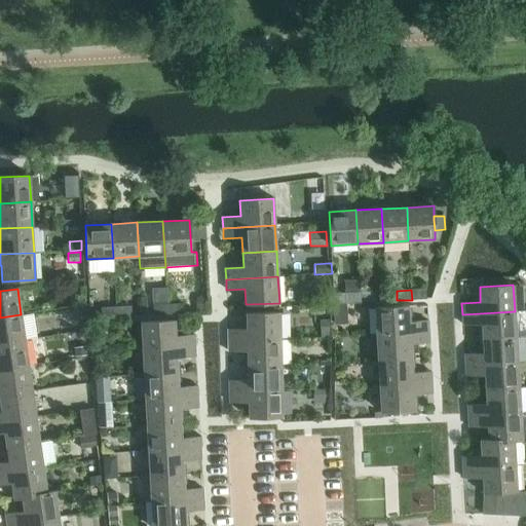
[(425,290),(411,290),(412,300),(426,299),(425,290)]
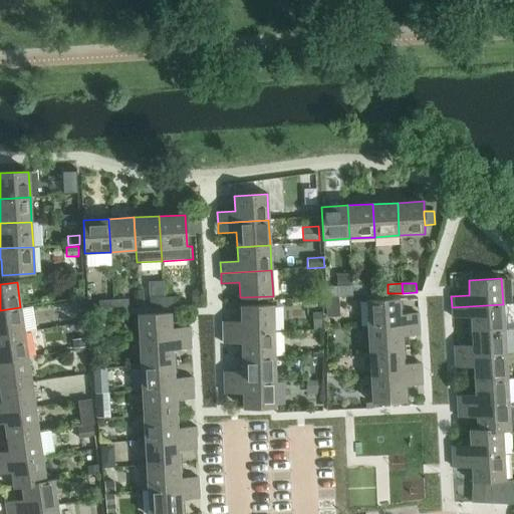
[(365,285),(351,286),(352,295),(366,295),(365,285)]
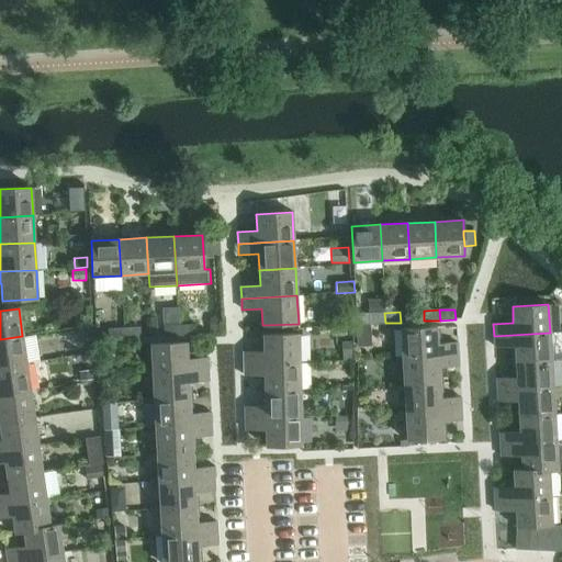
[(385,323),(384,313),(369,314),(369,324),(385,323)]
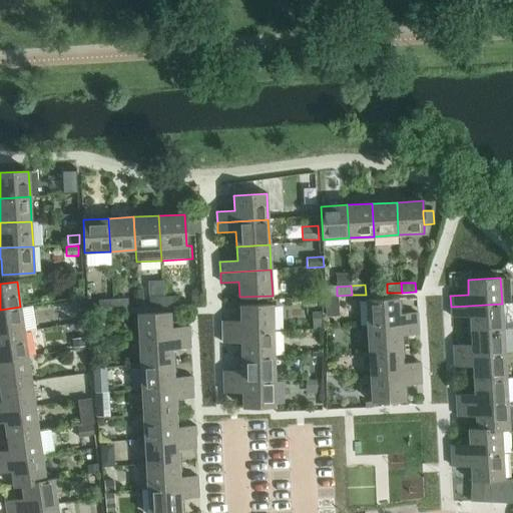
[(201,290),(191,291),(191,304),(202,304),(201,290)]
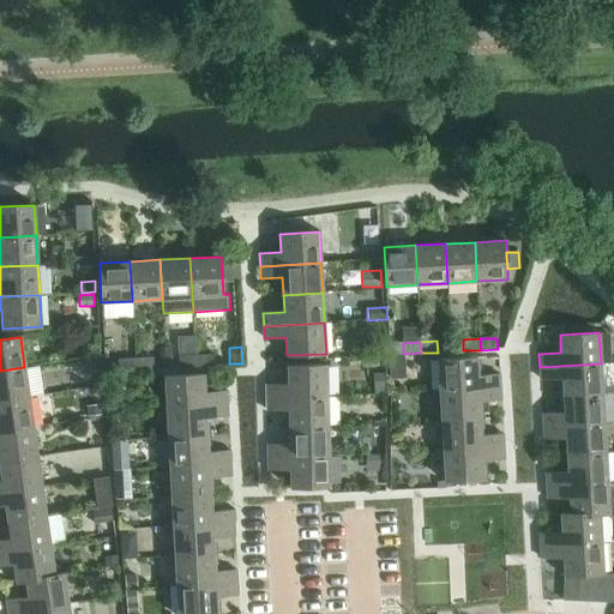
[(212,355),(196,356),(197,367),(214,366),(212,355)]
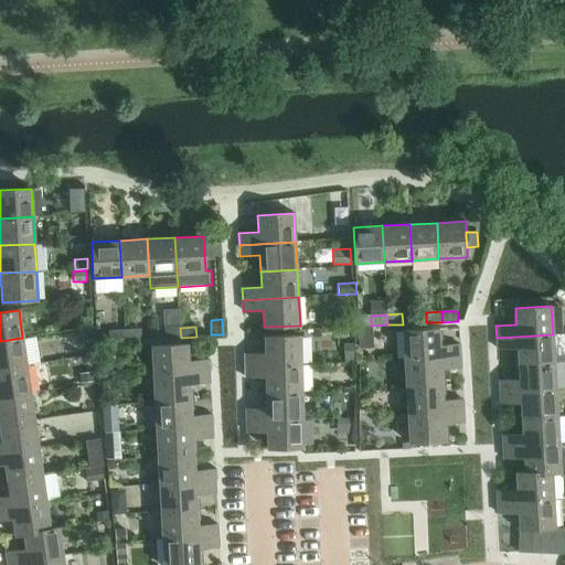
[(373,327),(358,327),(359,341),(373,341),(373,327)]
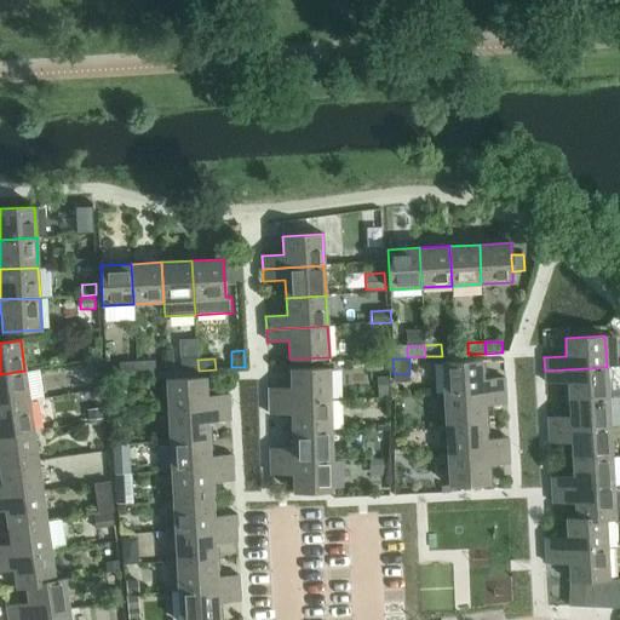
[(199,371),(197,360),(181,361),(181,372),(199,371)]
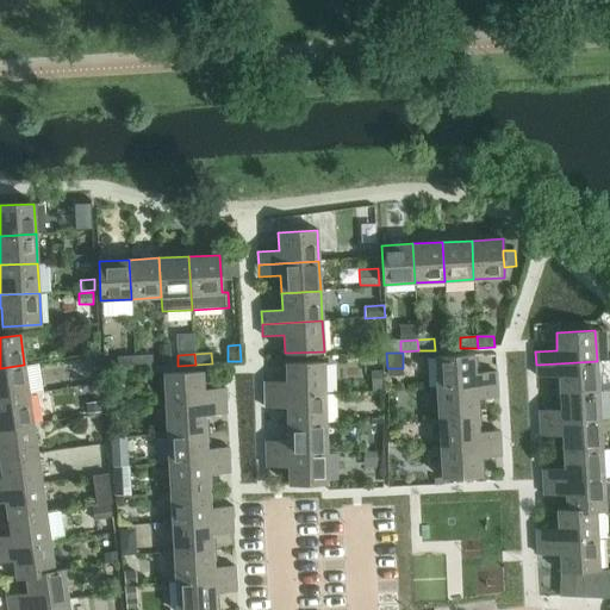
[(435,356),(436,388),(497,385),(496,372),(474,373),(473,355),(435,356)]
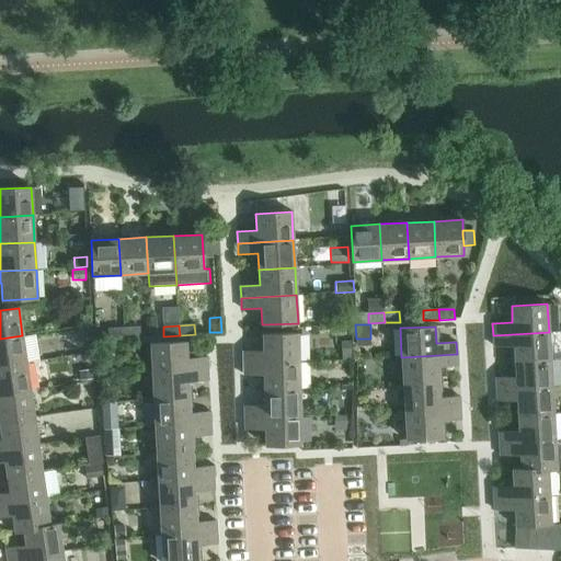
[(139,328),(124,329),(124,339),(140,338),(139,328)]
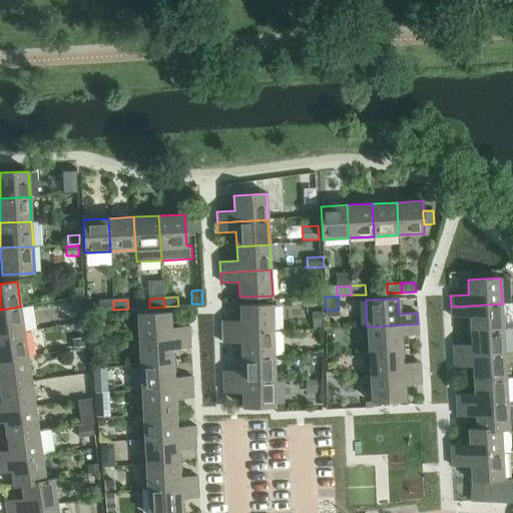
[(113,310),(113,301),(98,301),(99,311),(113,310)]
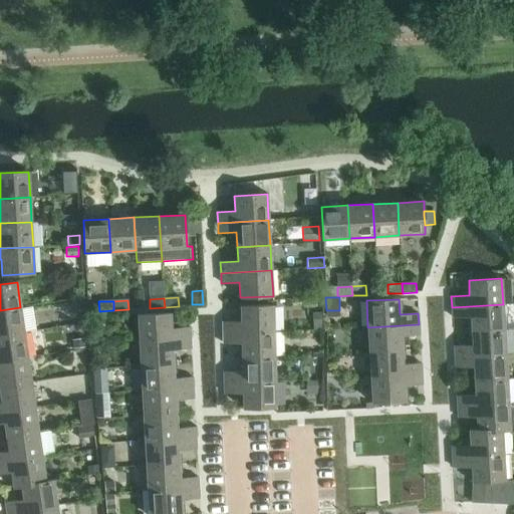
[(503,304),(452,307),(452,317),(471,316),(471,330),(504,329),(503,304)]
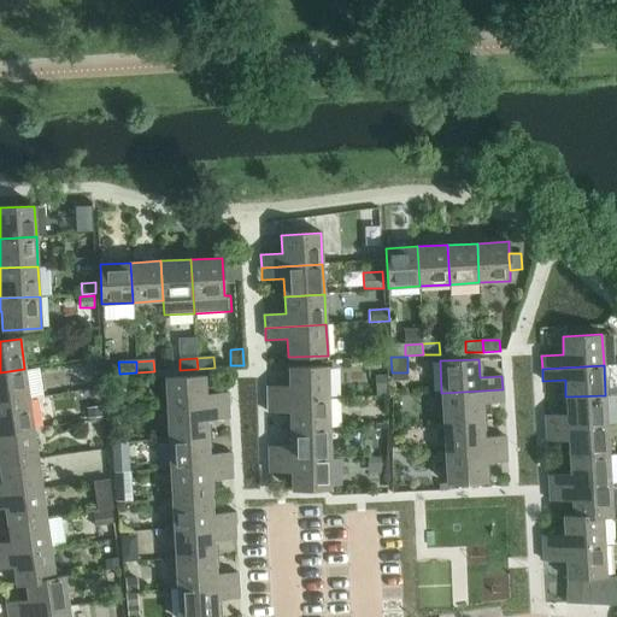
[(268,387),(268,399),(329,398),(328,366),(289,368),(289,386),(268,387)]
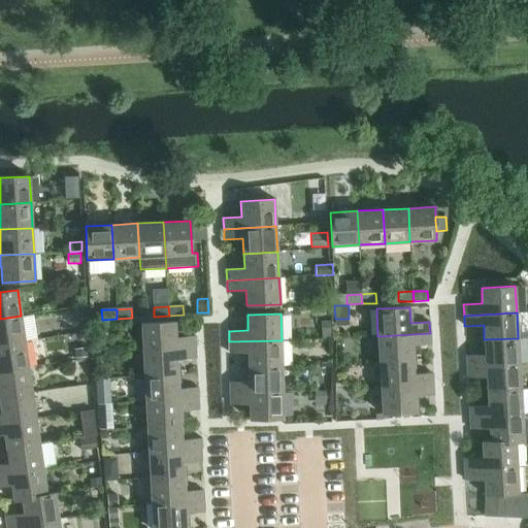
[(21,316),(0,319),(0,344),(25,341),(21,316)]
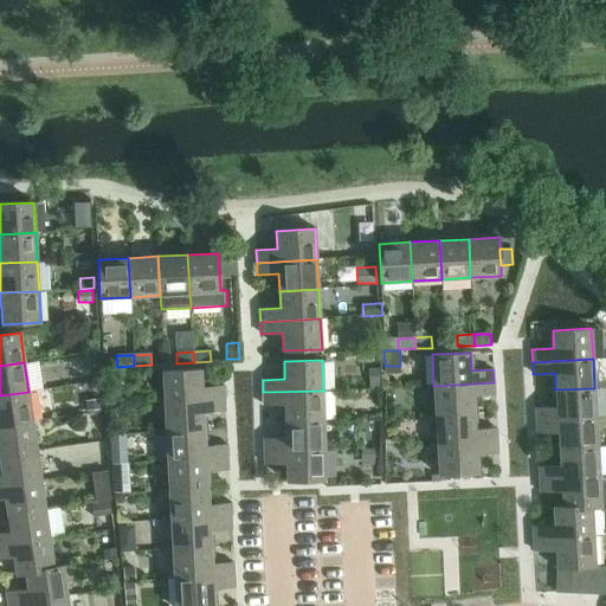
[(162,372),(163,401),(224,399),(224,386),(201,387),(201,369),(162,372)]
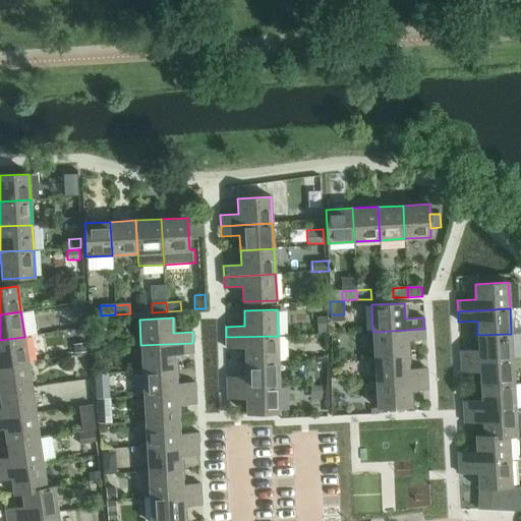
[(327,317),(317,317),(317,328),(327,328),(327,317)]
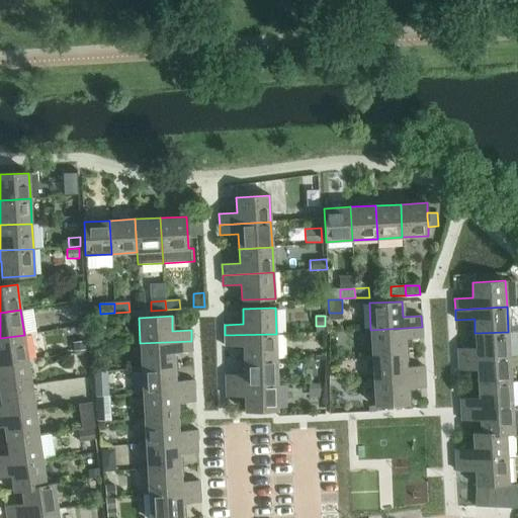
[(422,327),(370,330),(372,354),(405,353),(405,338),(423,337),(422,327)]
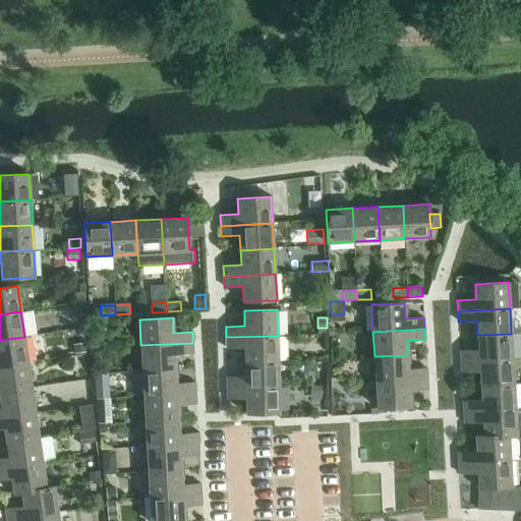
[(460,351),(461,361),(512,358),(511,334),(477,335),(478,350),(460,351)]
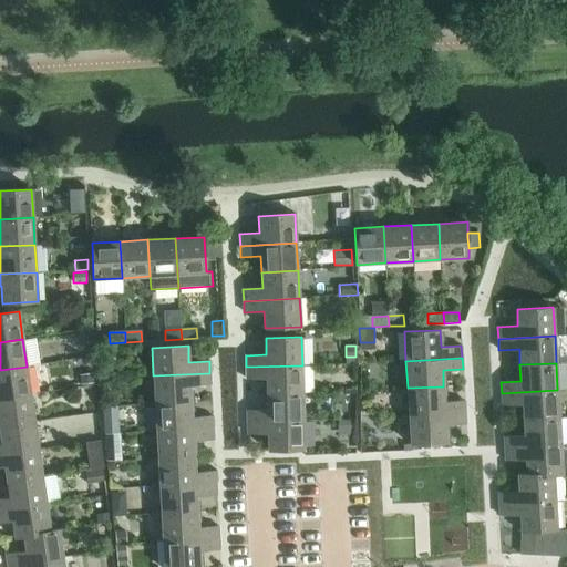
[(112,364),(103,366),(104,375),(113,374),(112,364)]
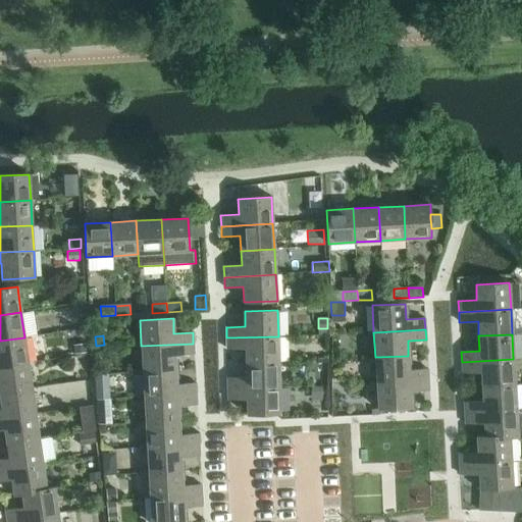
[(278,336),(226,337),(226,349),(246,348),(246,363),(278,362),(278,336)]
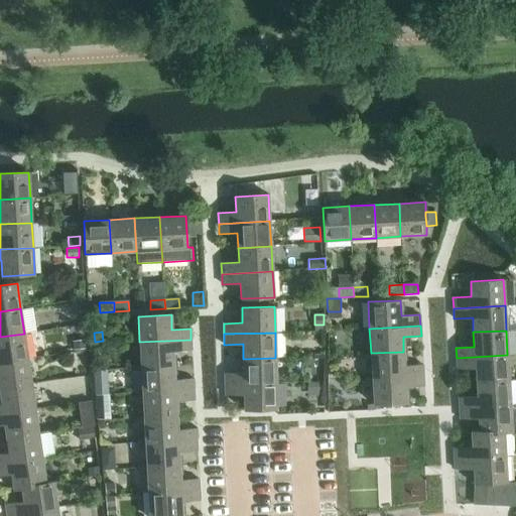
[(0,362),(28,359),(24,334),(0,337),(0,362)]
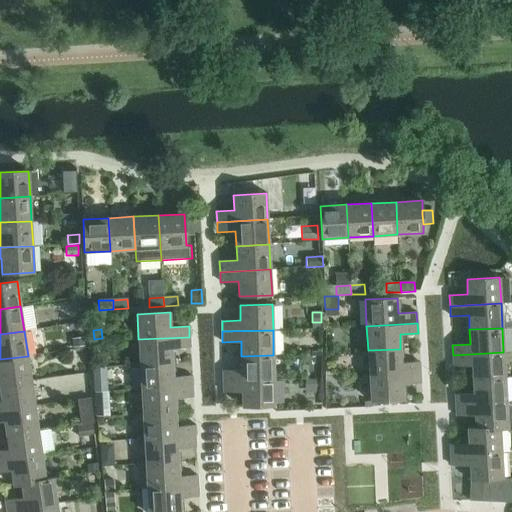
[(84,337),(72,339),(73,347),(85,346),(84,337)]
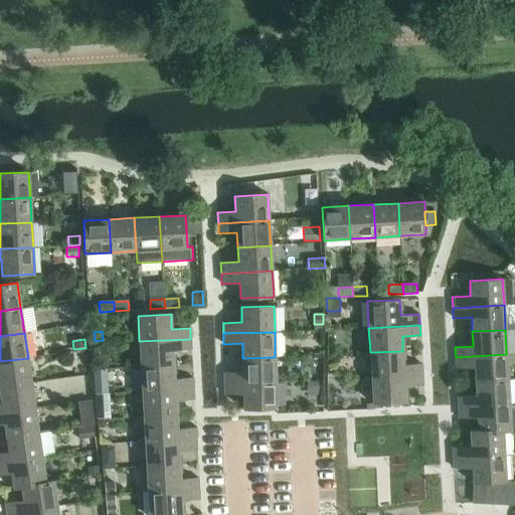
[(190,339),(139,341),(141,366),(173,364),(173,350),(191,349),(190,339)]
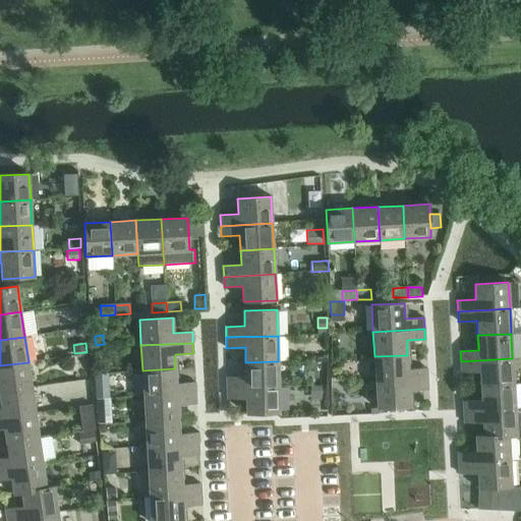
[(407,355),(374,356),(375,382),(427,379),(426,368),(408,369),(407,355)]
